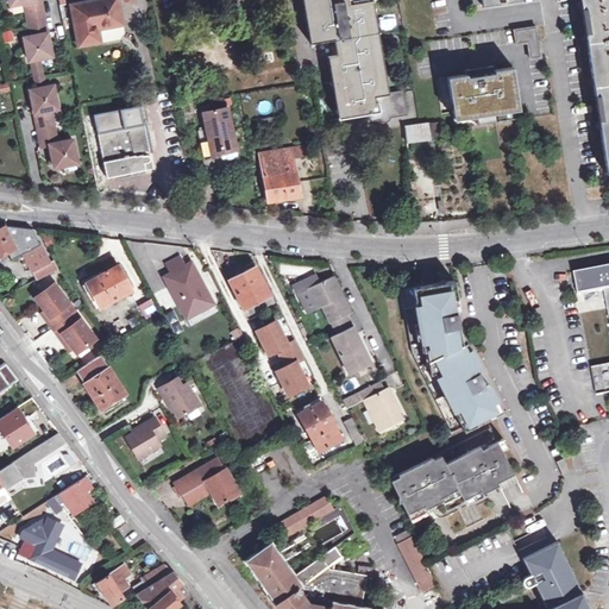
[(31,60),(41,58),(55,56),(44,0),(12,0),(14,5),(27,1),(33,36),(26,37),(31,60)]
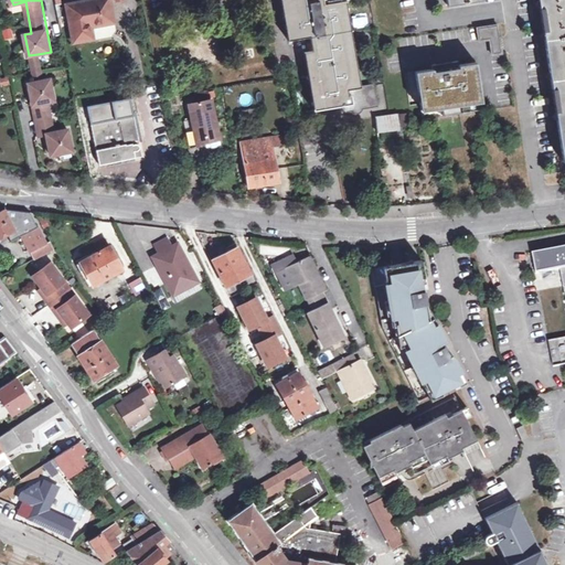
[(112,0),(71,0),(68,1),(77,39),(119,29),(112,0)]
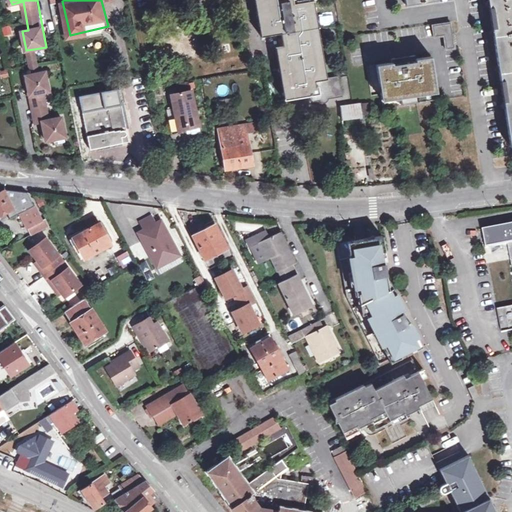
[(286,46),(279,48),(289,99),(317,94),(322,93),(320,86),(318,86),(317,80),(329,78),(314,1),(304,2),(303,0),(258,0),(266,36),(276,34),(284,33),(286,46)]
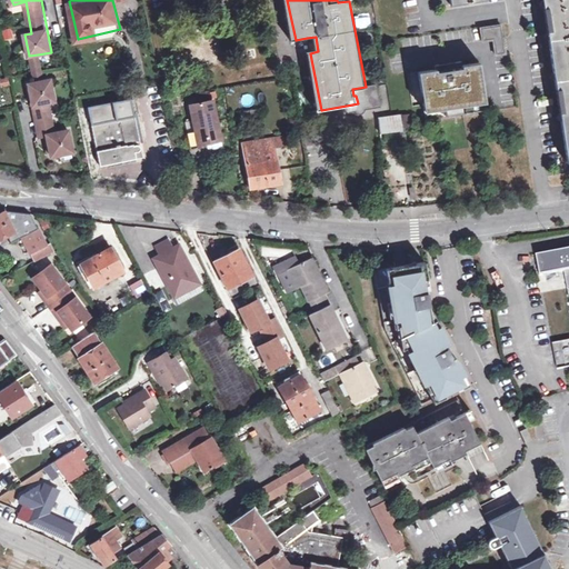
[(568,0),(542,0),(567,162),(568,161),(568,0)]
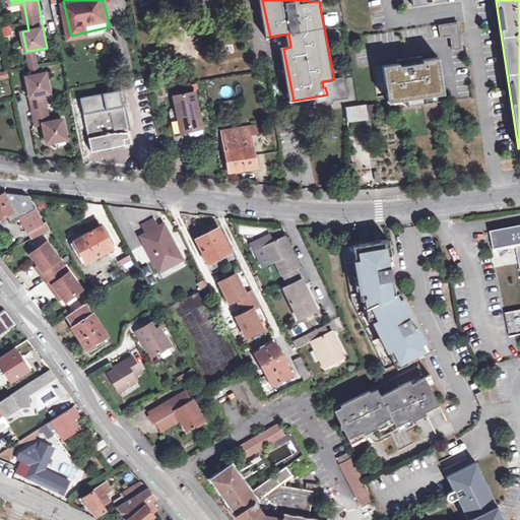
[(458,21),(440,24),(442,37),(451,35),(460,34),(458,21)]
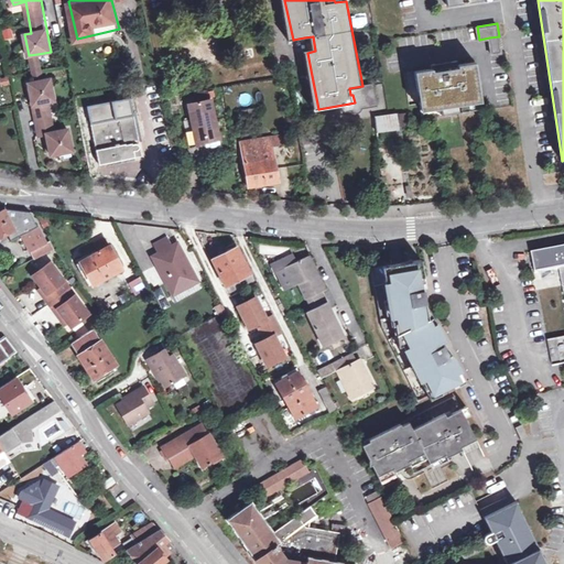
[(0,29),(2,40),(12,38),(10,28),(0,29)]
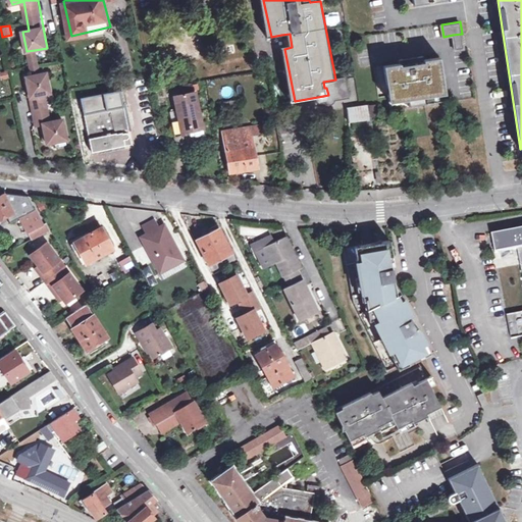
[(290,34),(281,35),(284,49),(292,47),(290,34)]
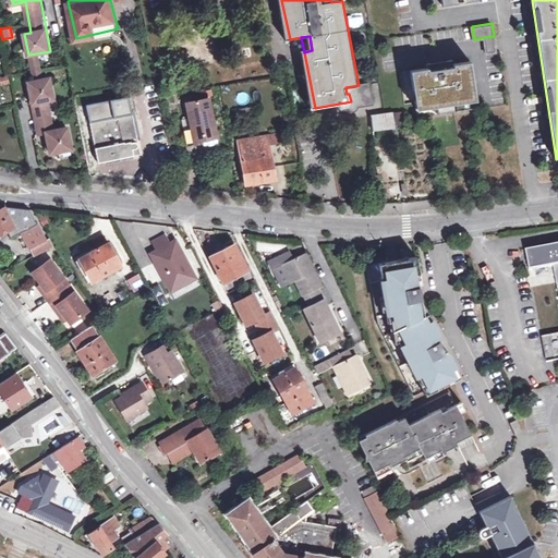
[(494,36),(484,37),(486,46),(487,52),(497,50),(495,45),(494,36)]
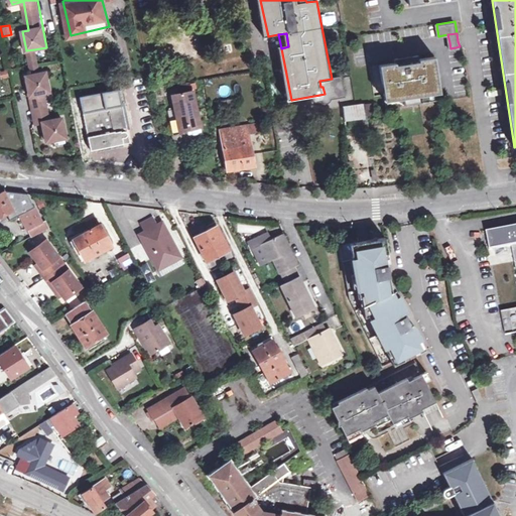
[(36,61),(34,49),(26,50),(28,62),(36,61)]
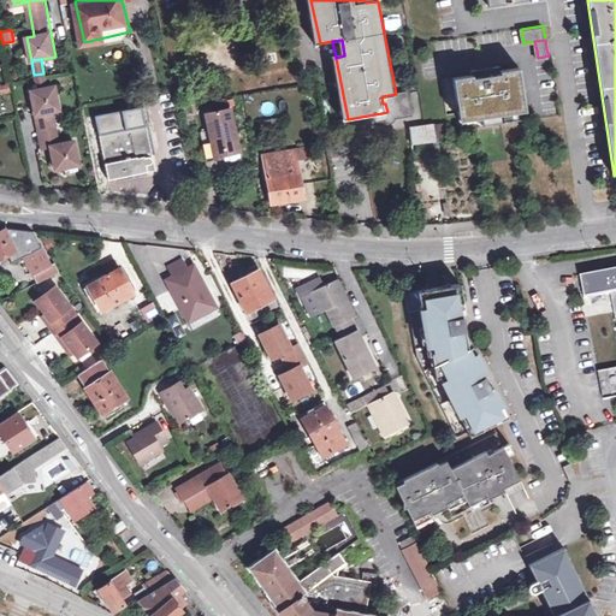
[(472,73),(454,77),(462,129),(528,118),(520,66),(502,69),(501,65),(472,70),(472,73)]
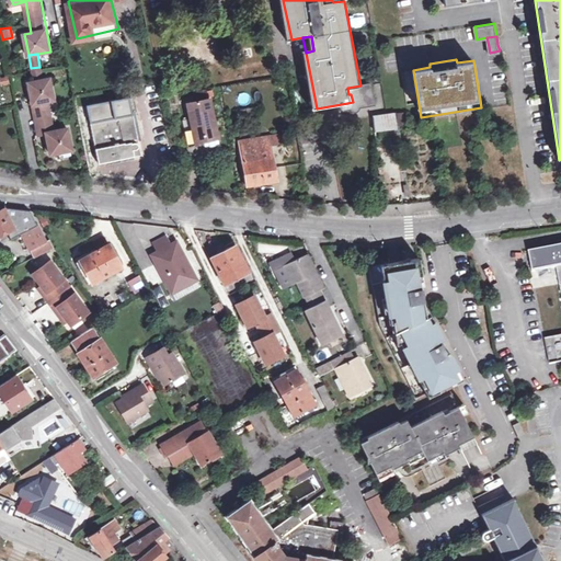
[(31,68),(34,82),(43,80),(39,67),(31,68)]
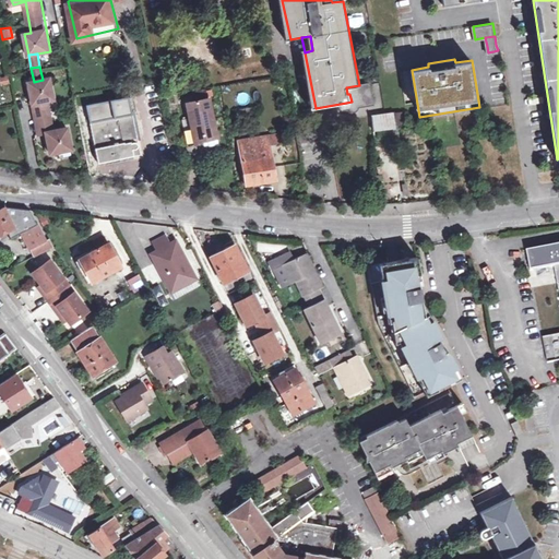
[(43,80),(34,82),(30,83),(39,134),(46,133),(51,153),(72,149),(68,128),(55,130),(49,102),(56,99),(51,79),(43,80)]
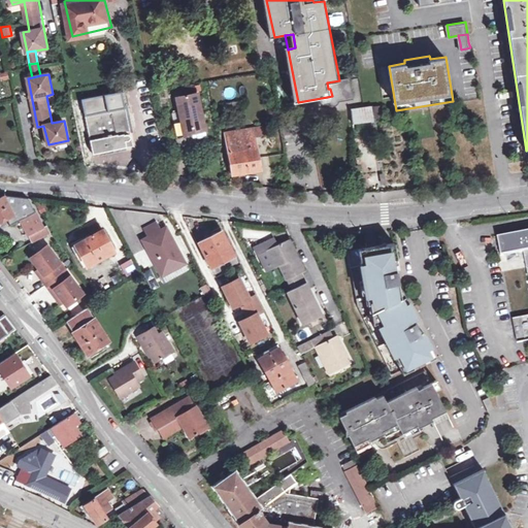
[(353,78),(339,80),(327,83),(328,89),(330,89),(332,96),(327,97),(328,102),(357,97),(353,78)]
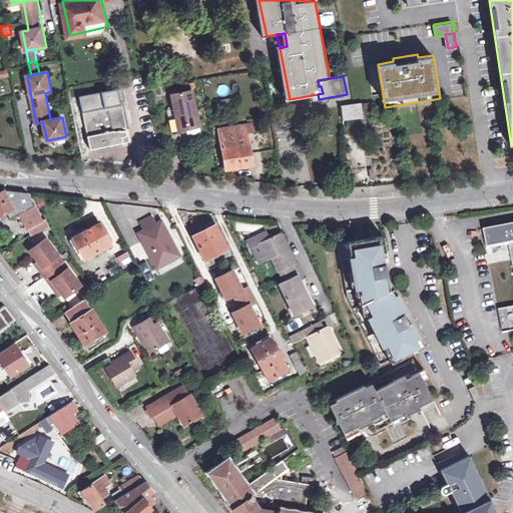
[(188,127),(202,124),(195,89),(174,93),(177,112),(170,114),(173,130),(188,127)]
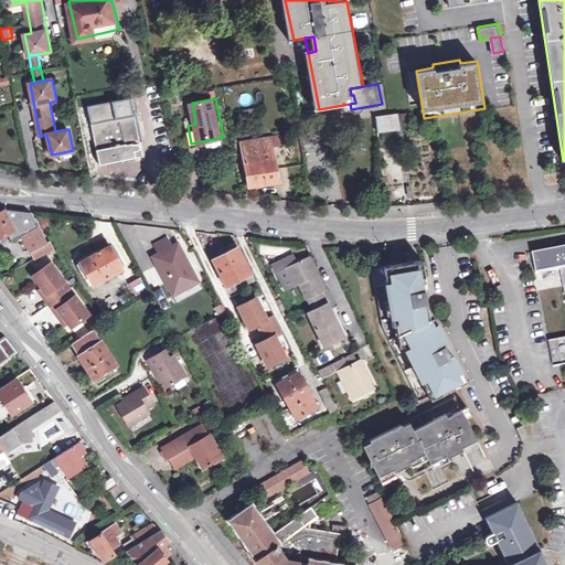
[(247,109),(248,118),(258,116),(256,108),(247,109)]
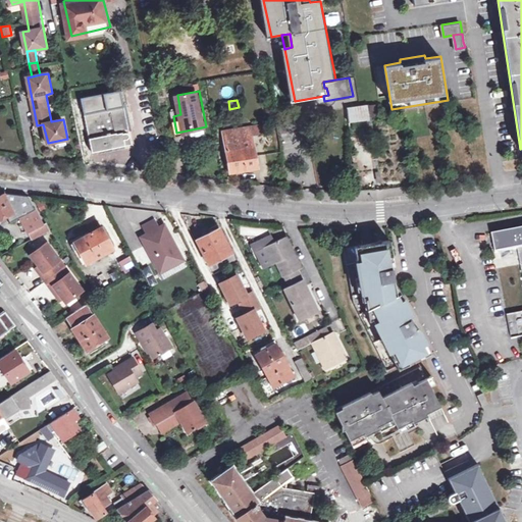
[(229,109),(228,101),(220,103),(221,110),(229,109)]
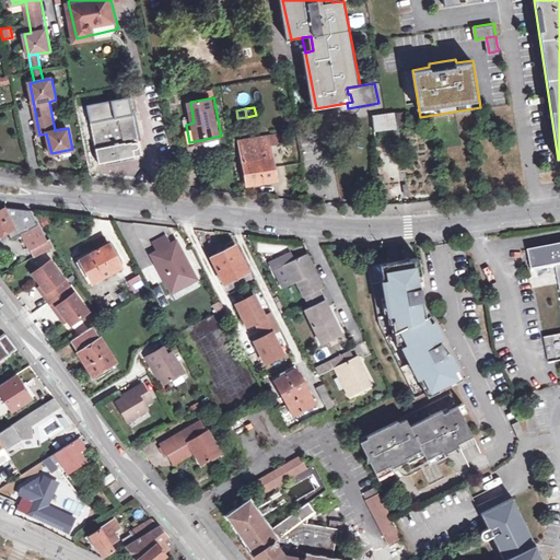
[(132,109),(90,120),(101,160),(142,149),(132,109)]
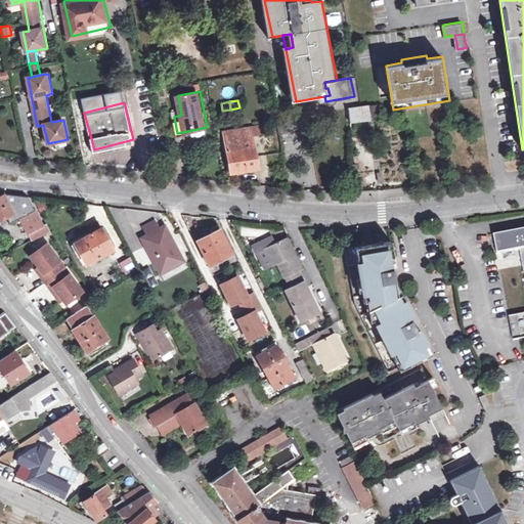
[(379,112),(378,103),(360,105),(349,107),(351,121),(380,117),(379,112)]
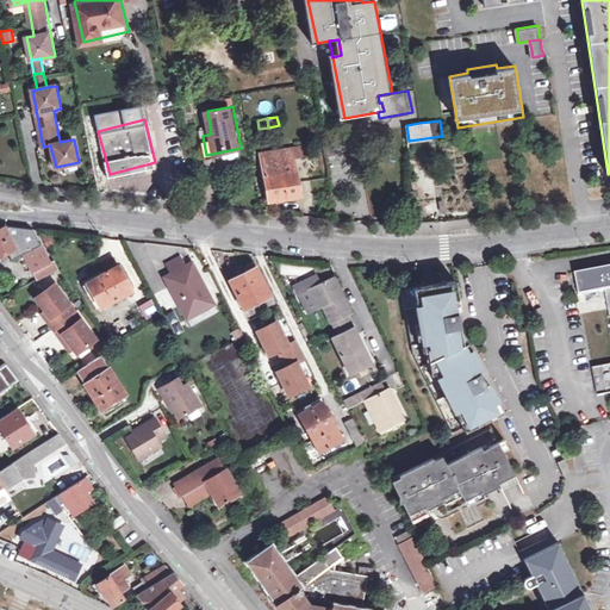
[(241,148),(224,151),(225,159),(242,154),(241,148)]
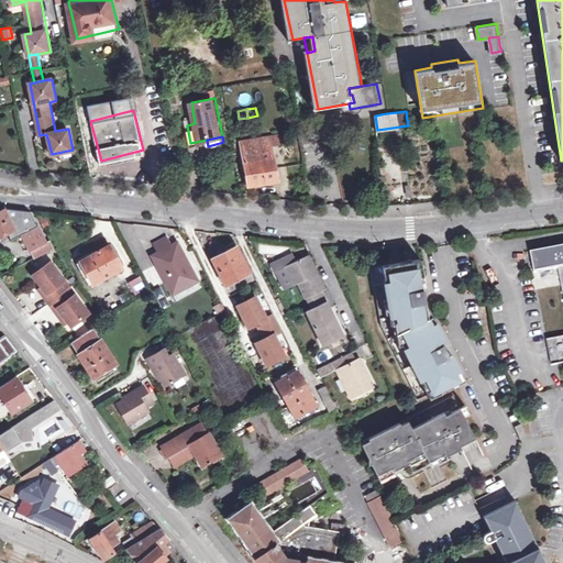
[(269,136),(250,140),(254,161),(274,157),(269,136)]
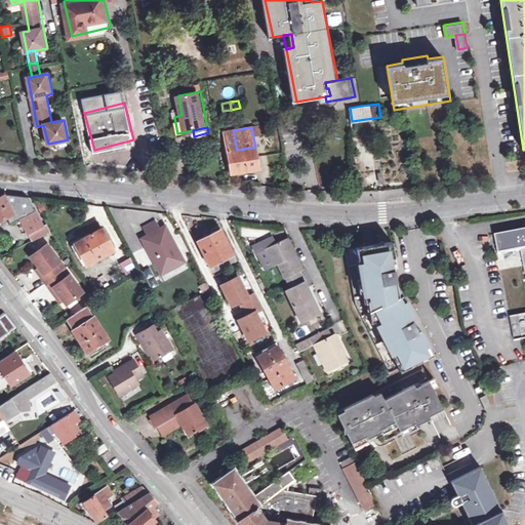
[(237,150),(233,130),(224,132),(231,174),(259,168),(255,147),(237,150)]
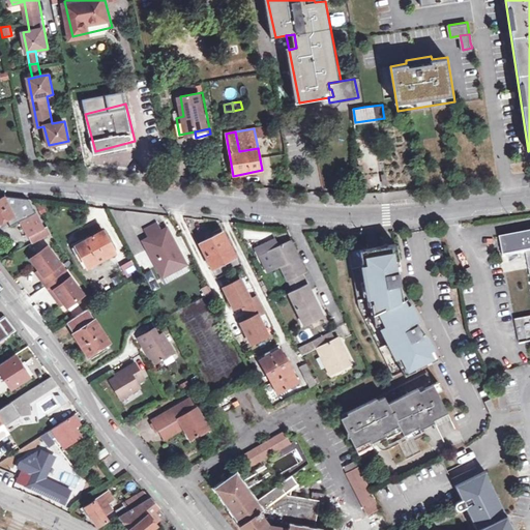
[(355,181),(355,192),(355,193),(355,194),(356,194),(357,194),(358,194),(358,193),(363,193),(361,180),(355,181)]
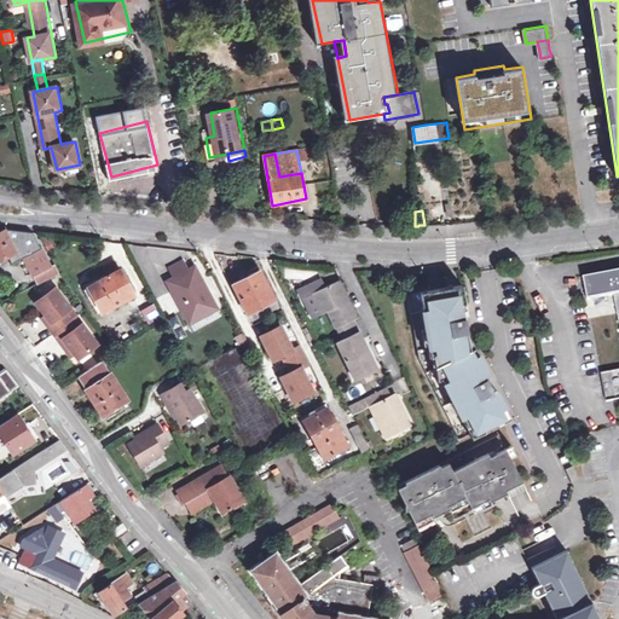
[(0,261),(7,258),(12,265),(23,258),(40,248),(32,232),(0,227),(0,261)]
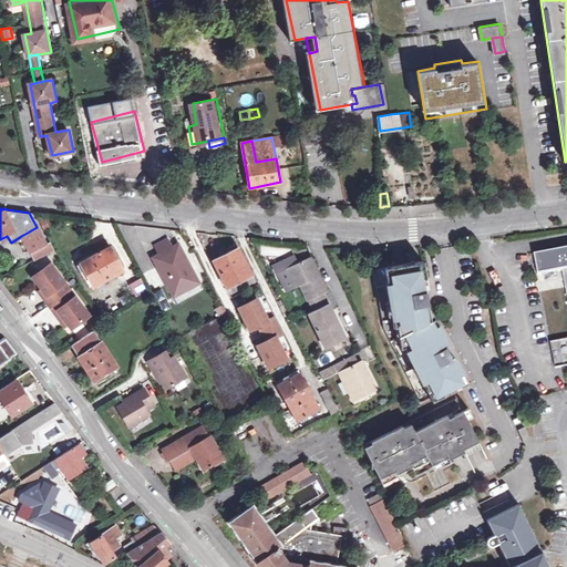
[(21,236),(30,251),(44,243),(37,227),(21,236)]
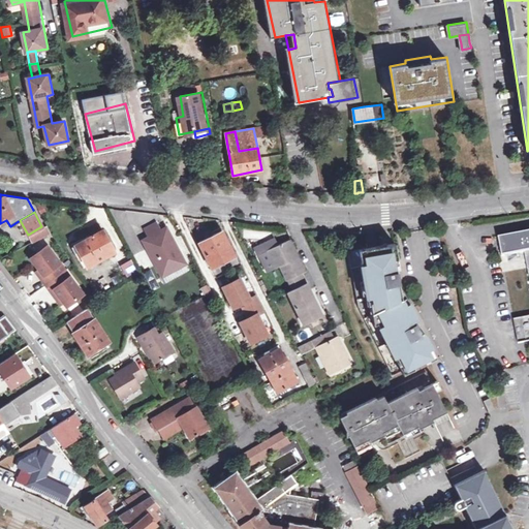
[(41,226),(28,235),(32,242),(50,232),(44,224),(41,226)]
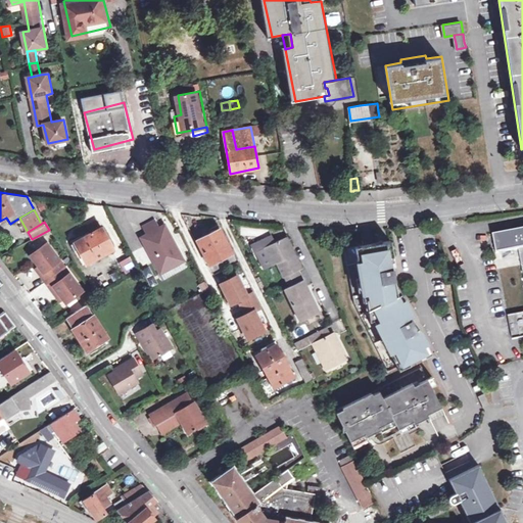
[(142,236),(160,271),(182,259),(164,225),(142,236)]
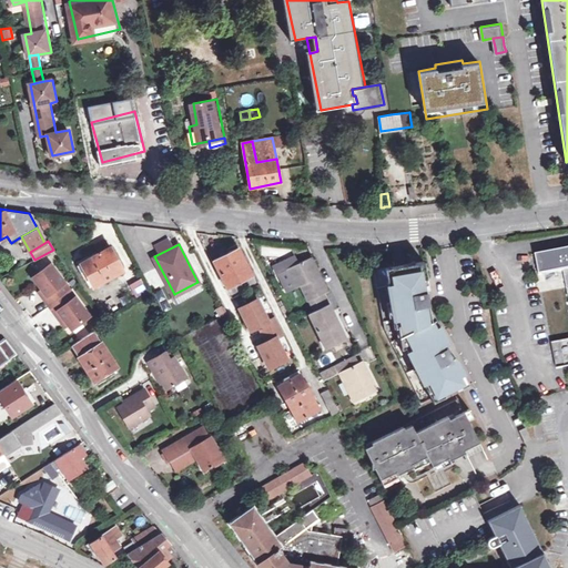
[(538,270),(539,275),(564,271),(567,295),(567,338),(551,343),(557,368),(567,366),(567,247),(535,254),(538,270)]
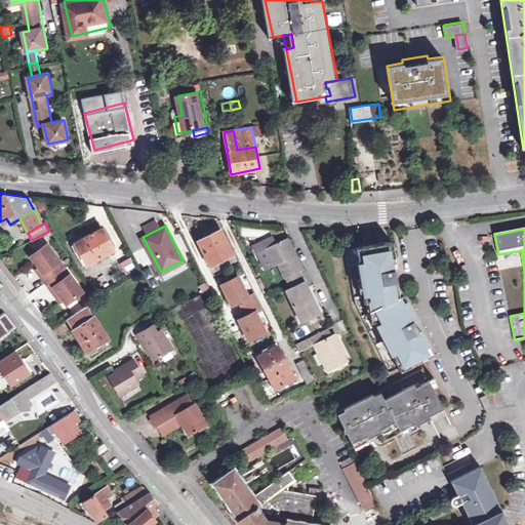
[(103,230),(75,244),(86,265),(114,250),(103,230)]
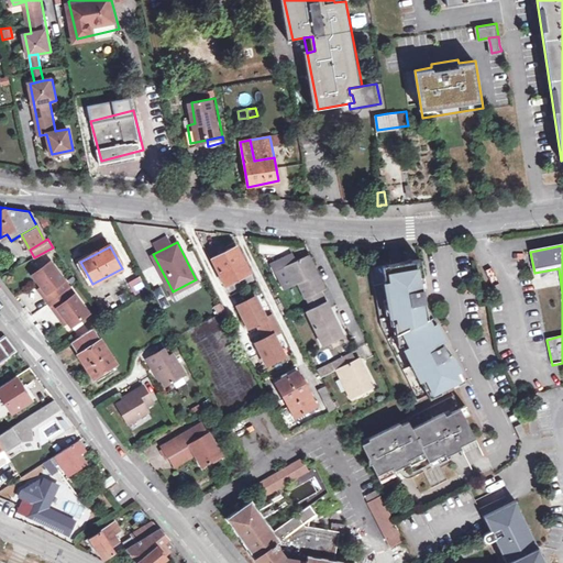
[(250,273),(238,247),(213,260),(224,285),(250,273)]
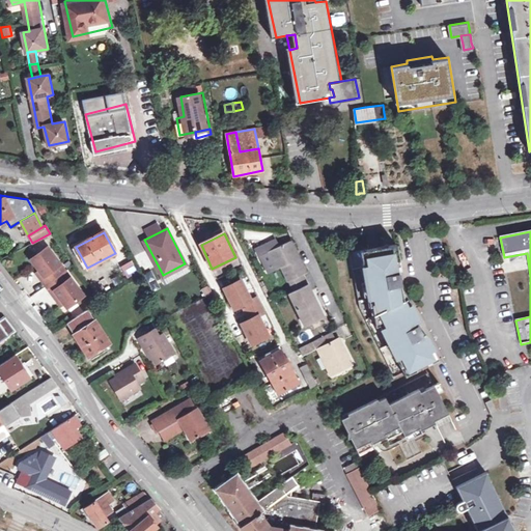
[(289,282),(305,275),(308,274),(292,241),(275,249),(271,242),(251,251),(255,259),(268,253),(276,271),(282,268),(288,283),(289,282)]
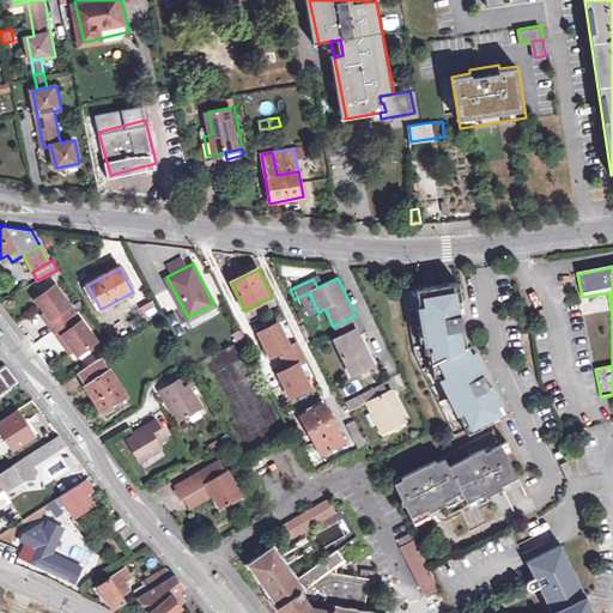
[(405,286),(416,351),(454,431),(503,407),(491,382),(487,383),(481,371),(479,372),(477,366),(479,365),(480,364),(481,360),(463,323),(461,310),(459,311),(457,305),(460,304),(462,303),(463,301),(460,278),(405,286)]
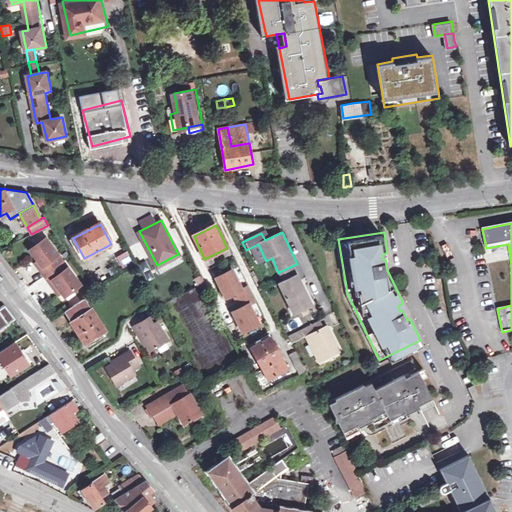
[(46,238),(24,254),(36,271),(39,269),(49,283),(52,280),(64,297),(80,285),(68,268),(64,271),(59,264),(63,261),(46,238)]
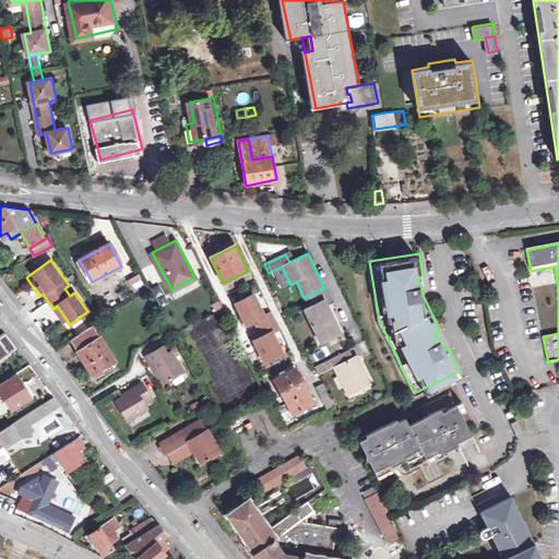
[(137,274),(127,278),(133,292),(143,286),(137,274)]
